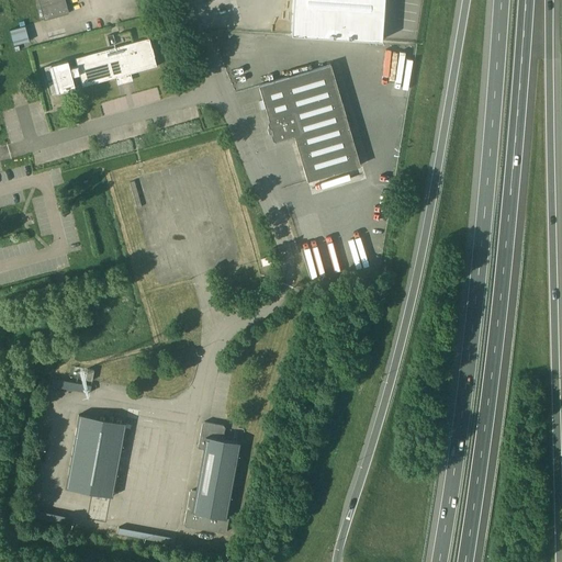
[(37,0),(44,20),(58,17),(68,13),(65,0),(37,0)]
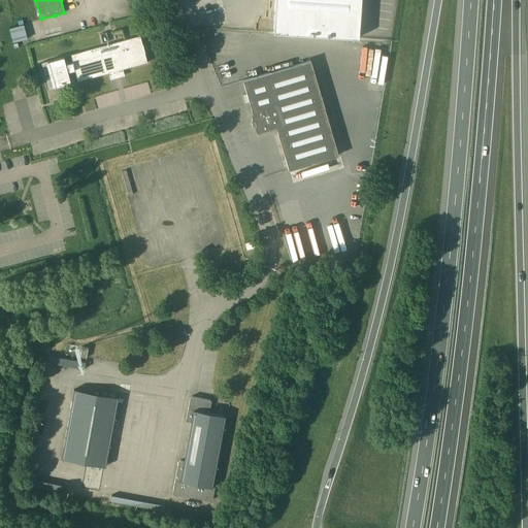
[(24,24),(8,29),(12,42),(27,38),(24,24)]
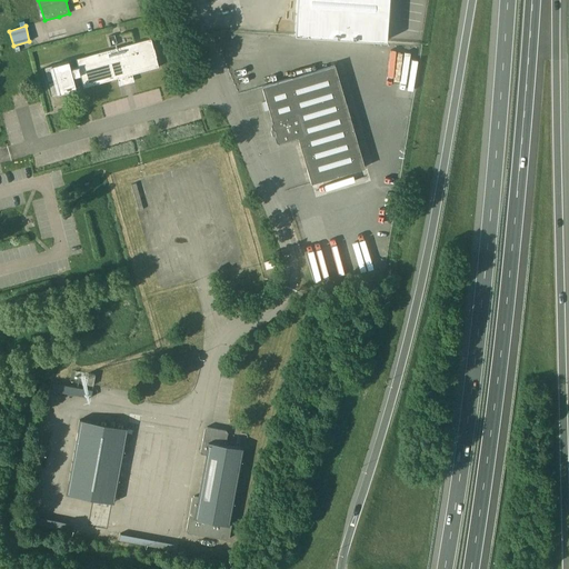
[(132,75),(148,70),(159,67),(151,38),(125,46),(125,47),(77,60),(78,67),(70,69),(68,62),(46,68),(52,96),(77,89),(73,77),(80,75),(83,88),(116,79),(118,86),(135,81),(132,75)]
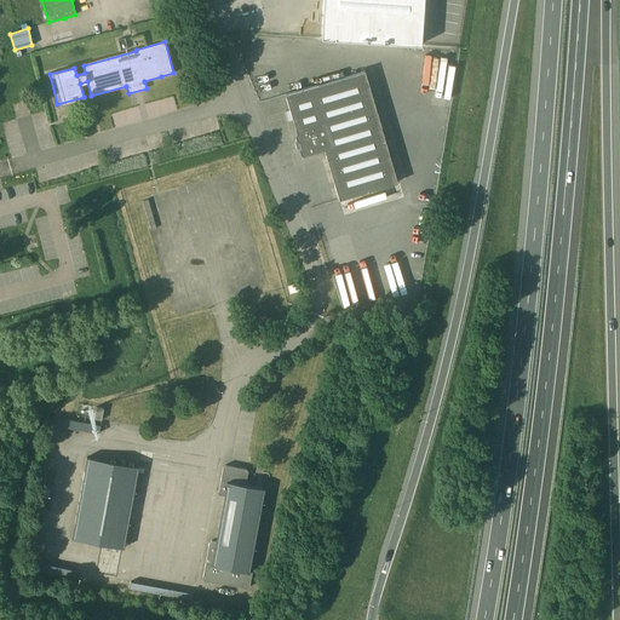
[(339,200),(350,196),(397,183),(365,70),(285,95),(297,132),(294,136),(297,141),(294,143),(297,148),(299,149),(300,154),(303,156),(325,150),(339,200)]
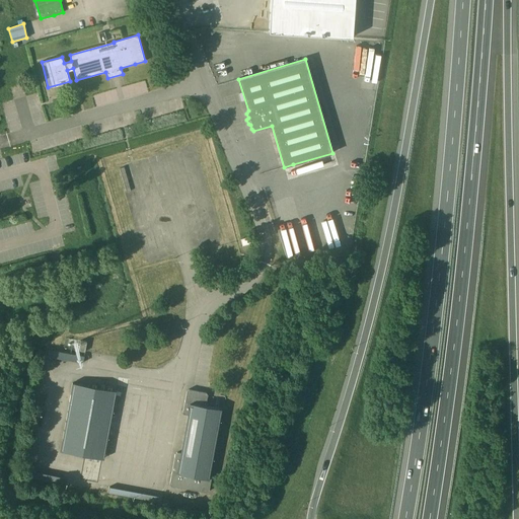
[(282,231),(287,256),(327,247),(327,246),(336,244),(330,222),(313,225),(313,224),(282,231)]
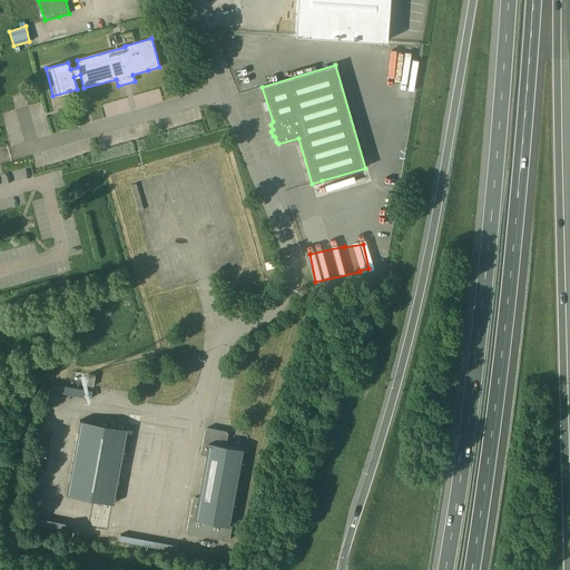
[(276,267),(274,259),(264,263),(266,269),(276,267)]
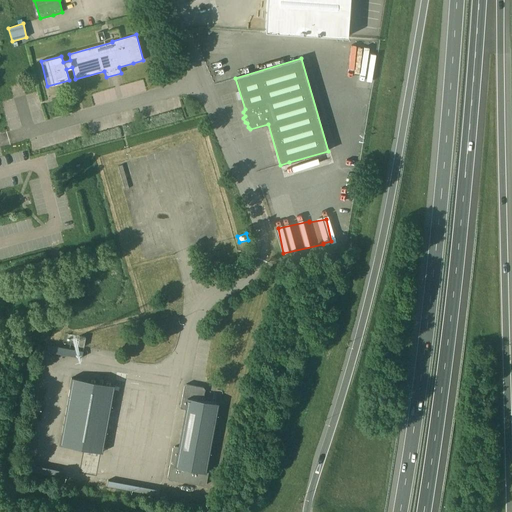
[(102,452),(114,386),(71,378),(59,444),(102,452)]
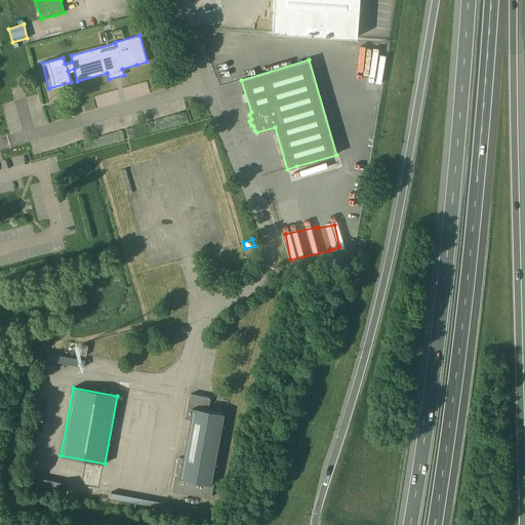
[(212,482),(224,414),(208,411),(210,399),(208,397),(191,394),(189,395),(185,416),(187,419),(190,419),(183,458),(179,457),(177,459),(171,489),(173,491),(209,498),(211,496),(213,482),(212,482)]
